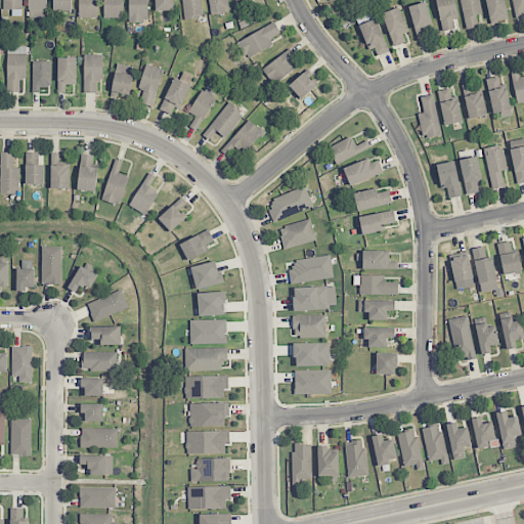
[(3,0),(3,9),(11,9),(11,15),(22,16),(22,0),(3,0)]
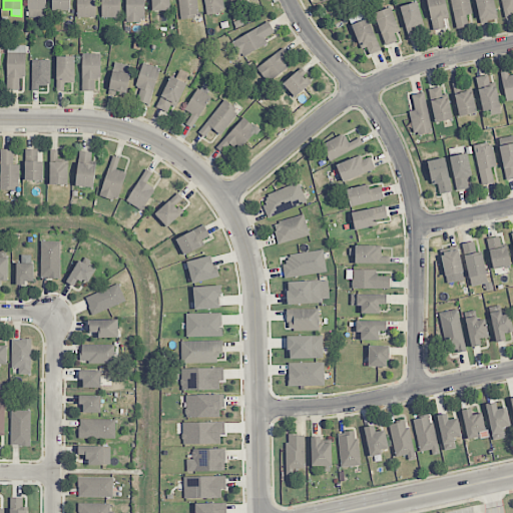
[(45,0),(27,0),(28,17),(46,17),(45,0)]
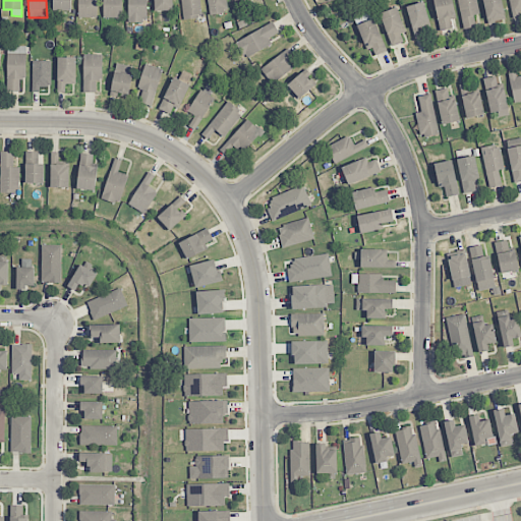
[(53,0),(53,10),(71,10),(70,0),(53,0)]
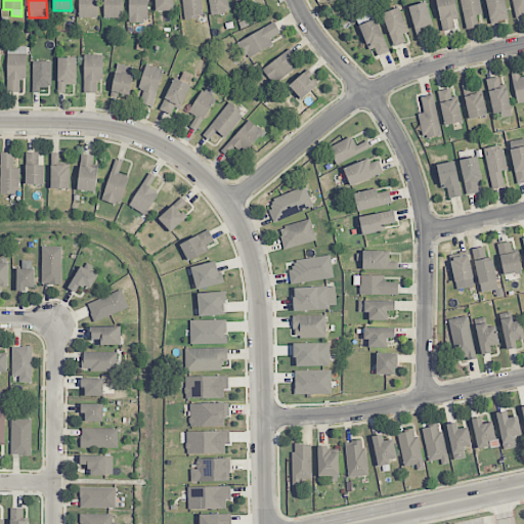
[(96,0),(78,0),(79,17),(97,17),(96,0)]
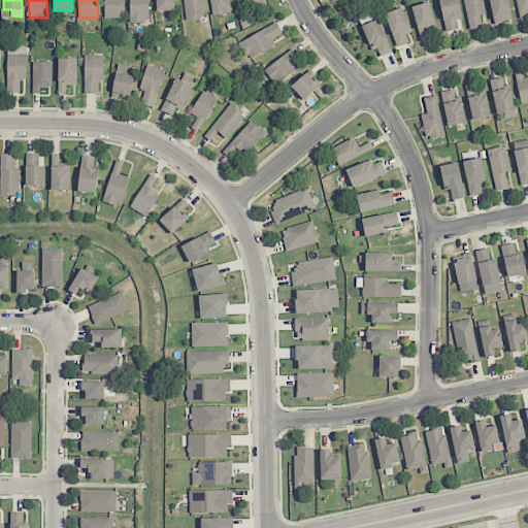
[(104,0),(104,18),(124,18),(123,0),(104,0)]
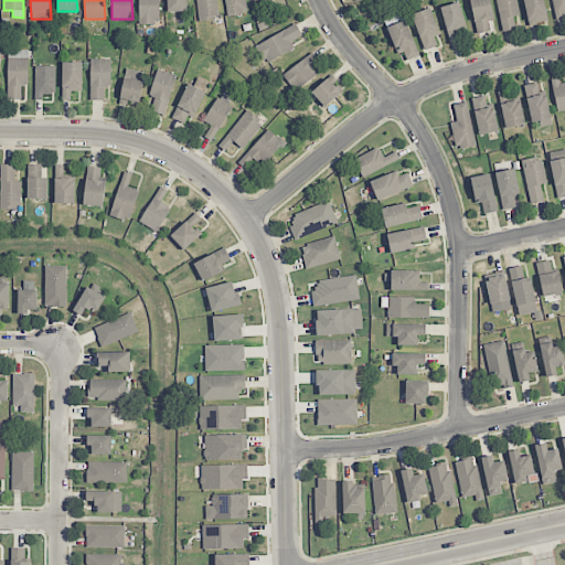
[(159,0),(138,0),(139,24),(160,23),(159,0)]
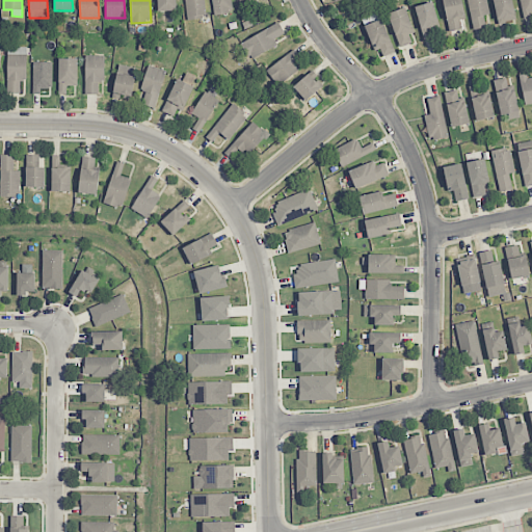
[(157,0),(158,11),(177,10),(176,0),(157,0)]
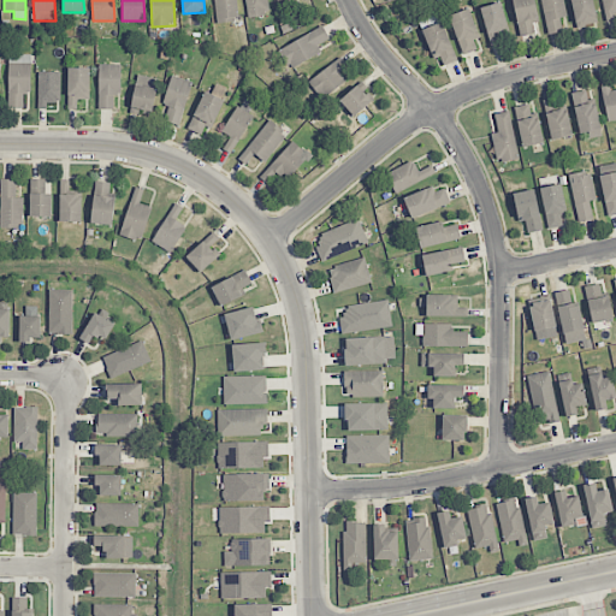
[(213,0),(214,22),(237,22),(236,0),(213,0)]
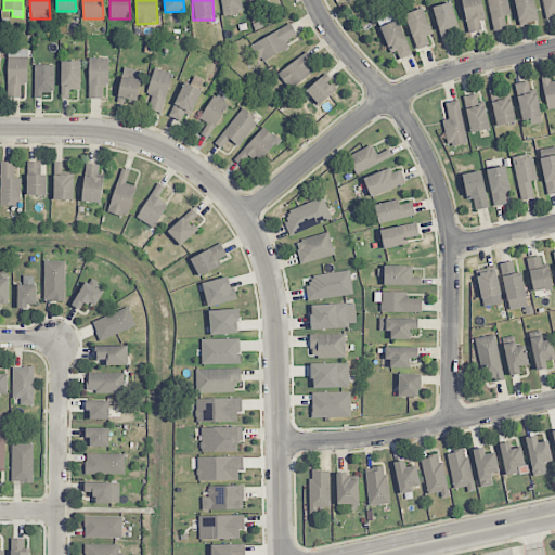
[(220,0),(222,15),(243,12),(241,0),(220,0)]
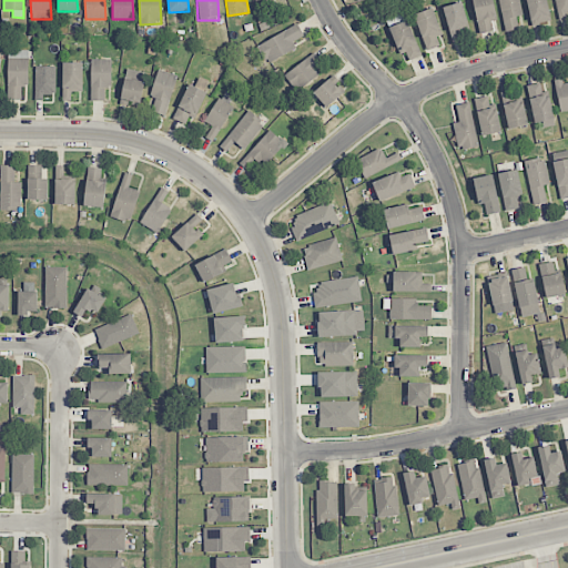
[(474,0),(478,33),(493,31),(492,21),(496,21),(493,0),(474,0)]
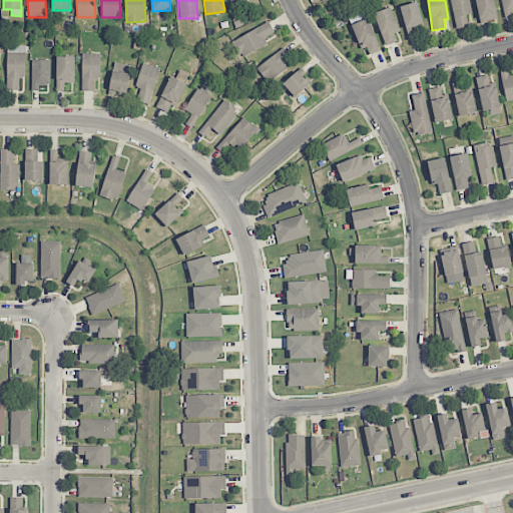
[(450,0),(454,28),(468,26),(467,14),(471,14),(469,0),(450,0)]
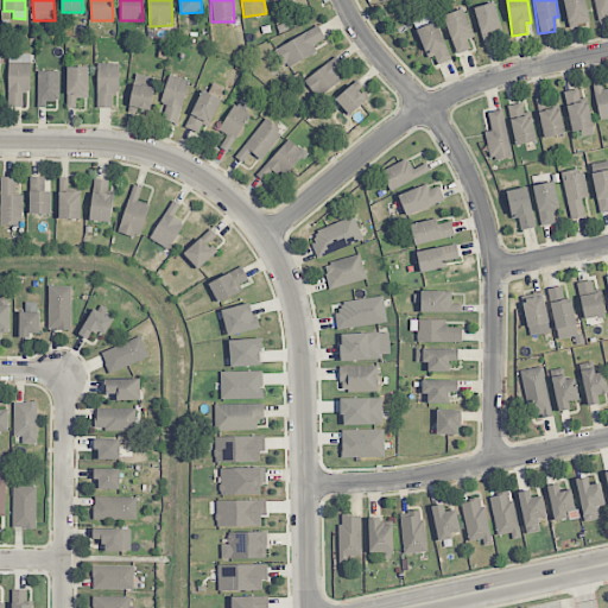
[(589,23),(586,0),(564,0),(568,26),(589,23)]
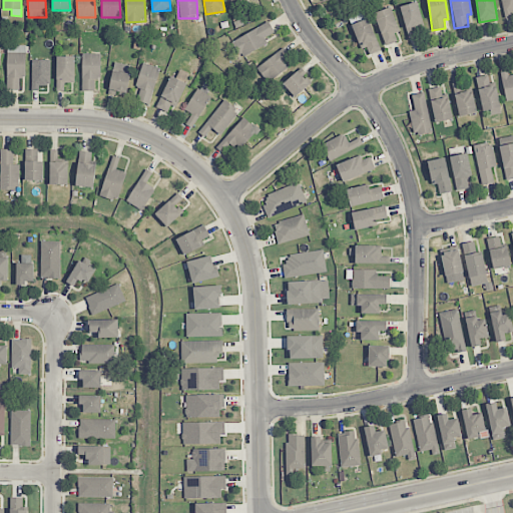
[(512,0),(500,0),(504,15),(512,13),(512,0)]
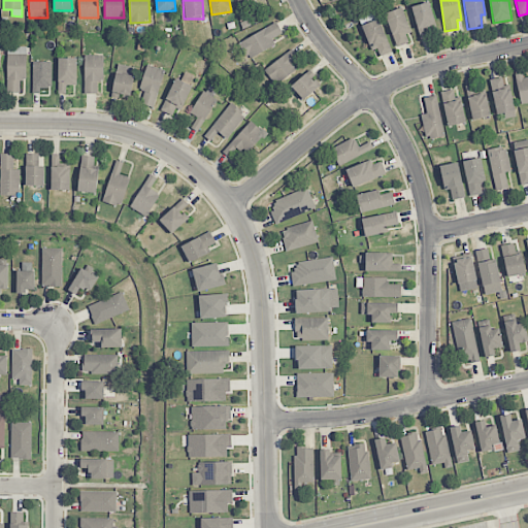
[(413,5),(417,29),(434,26),(430,2),(413,5)]
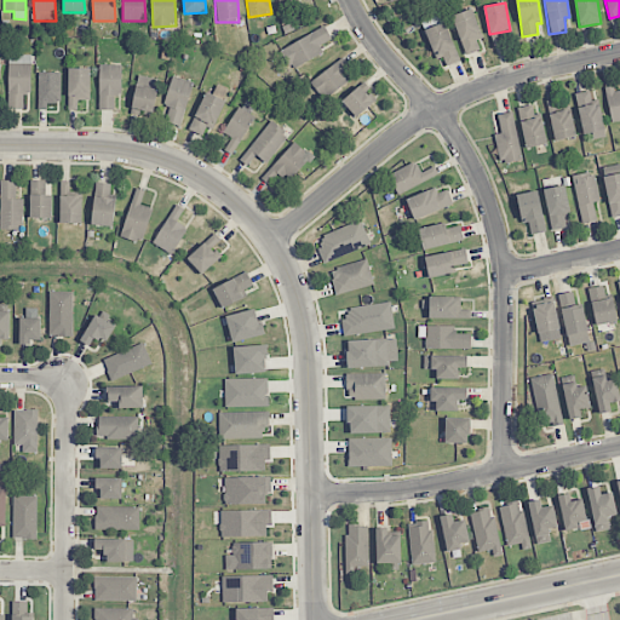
[(480,51),(477,39),(481,38),(474,10),(453,15),(463,55),(480,51)]
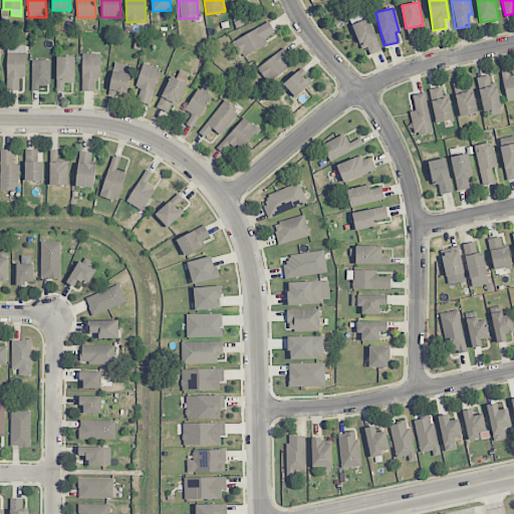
[(363,56),(379,51),(370,18),(354,23),(363,56)]
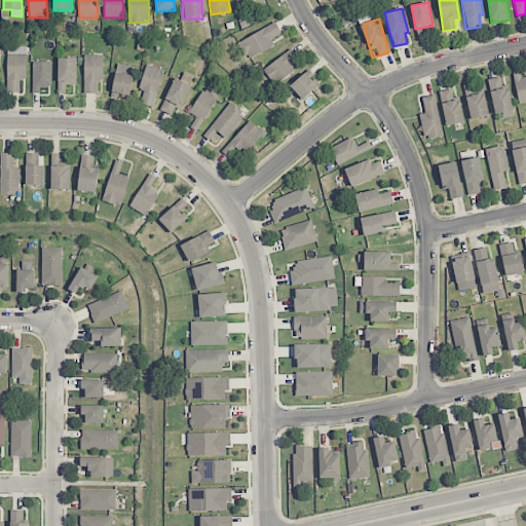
[(273,45),(270,39),(282,34),(276,23),(237,41),(246,59),(273,45)]
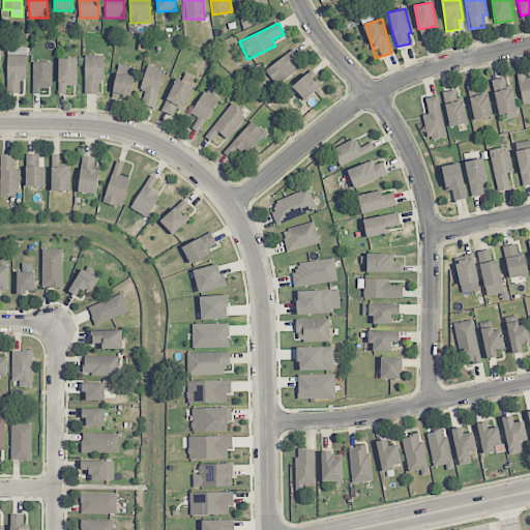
[(27,47),(7,47),(6,92),(20,93),(20,80),(26,80),(27,47)]
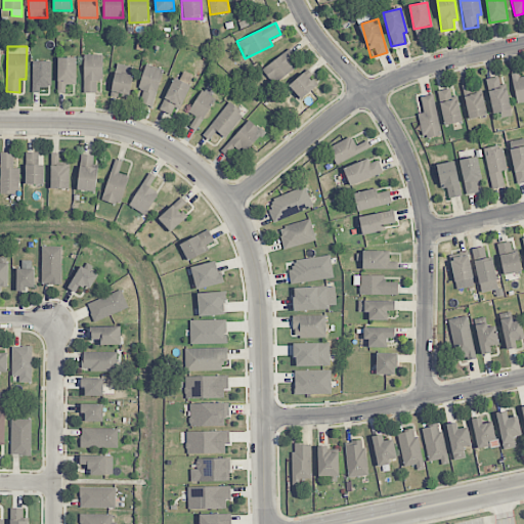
[(273,85),(298,67),(287,51),(262,69),(273,85)]
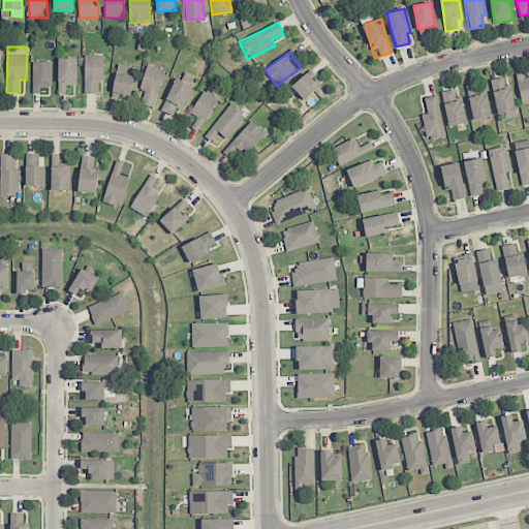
[(103,55),(84,56),(85,94),(97,94),(97,82),(103,81),(103,55)]
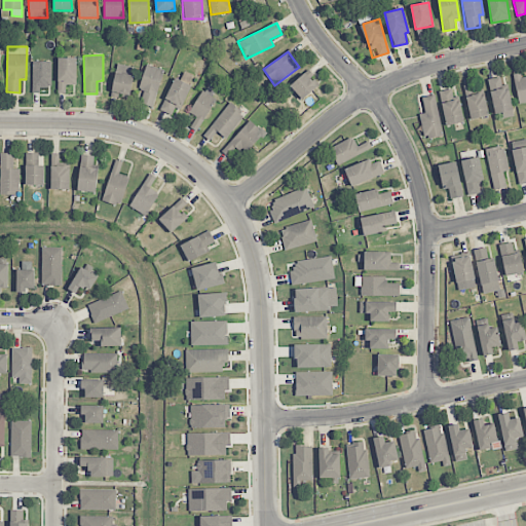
[(65,94),(65,84),(76,85),(76,58),(59,58),(58,94),(65,94)]
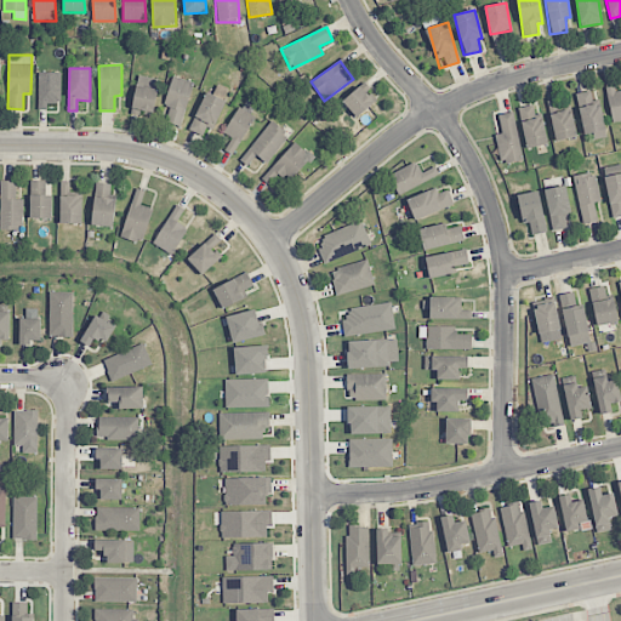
[(39,109),(49,109),(49,103),(61,103),(61,72),(38,72),(39,109)]
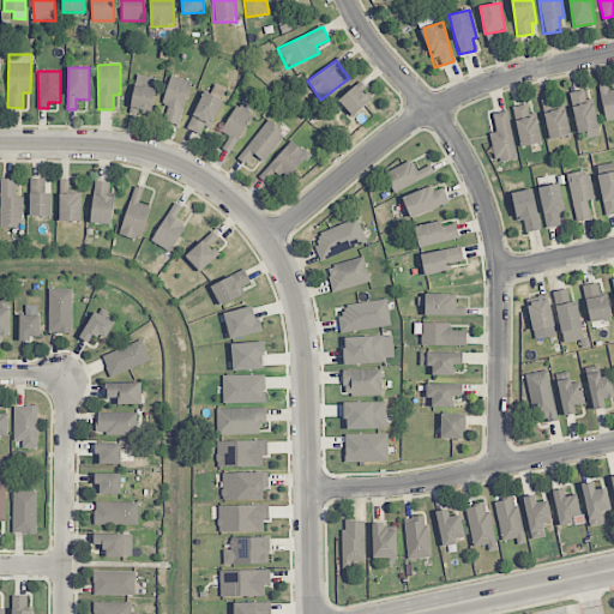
[(130,107),(151,112),(158,79),(137,74),(130,107)]
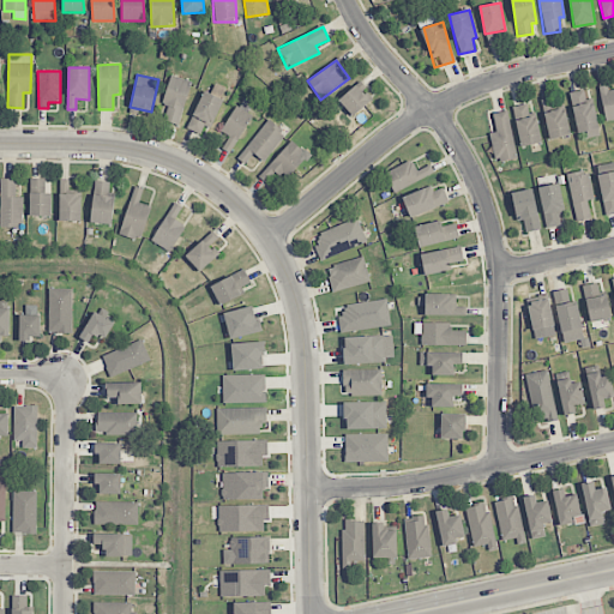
[(178,125),(192,82),(172,74),(162,104),(168,106),(164,120),(178,125)]
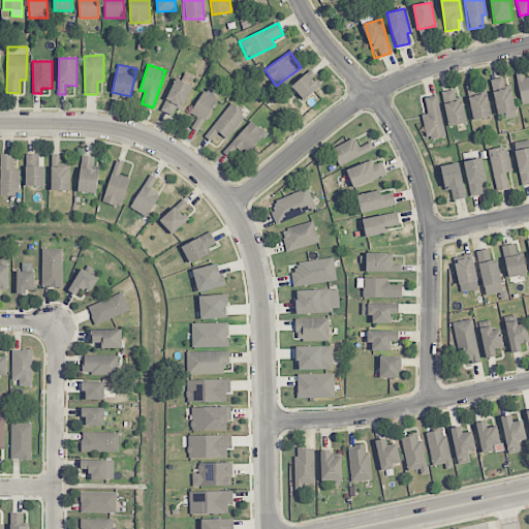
[(305,100),(319,86),(307,72),(291,87),(305,100)]
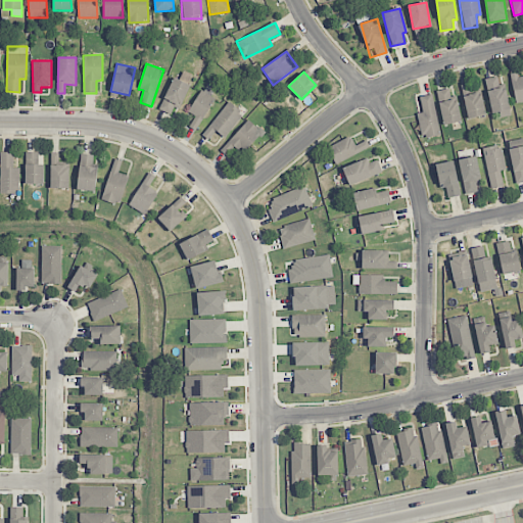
[(522,74),(511,76),(516,103),(522,101),(522,74)]
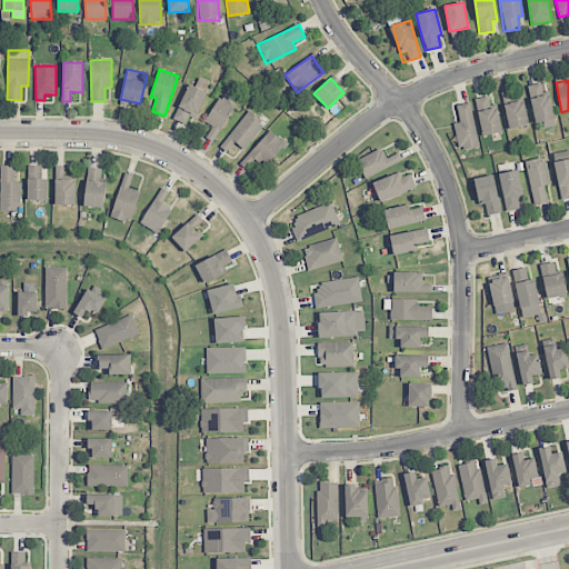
[(190,116),(196,119),(208,92),(189,83),(173,119),(186,125),(190,116)]
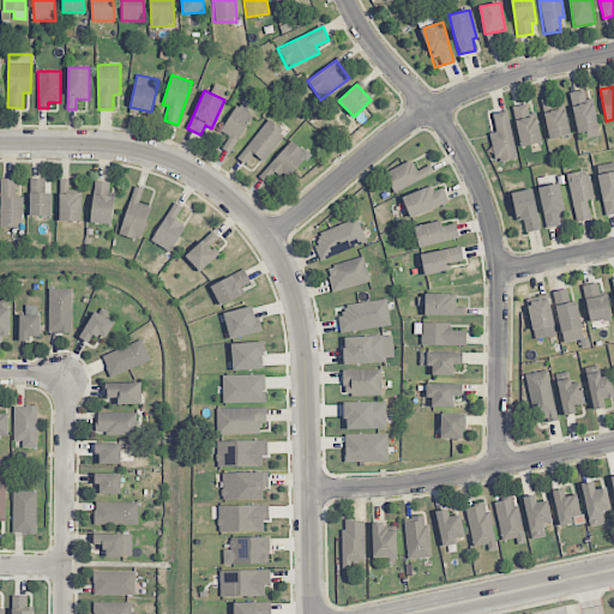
[(576,133),(588,132),(589,137),(599,137),(595,103),(587,104),(585,90),(571,91),(576,133)]
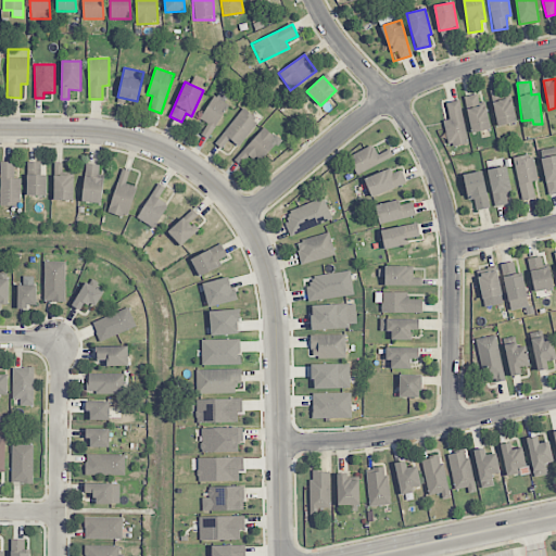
[(490,129),(485,105),(480,106),(478,93),(465,97),(471,133),(490,129)]
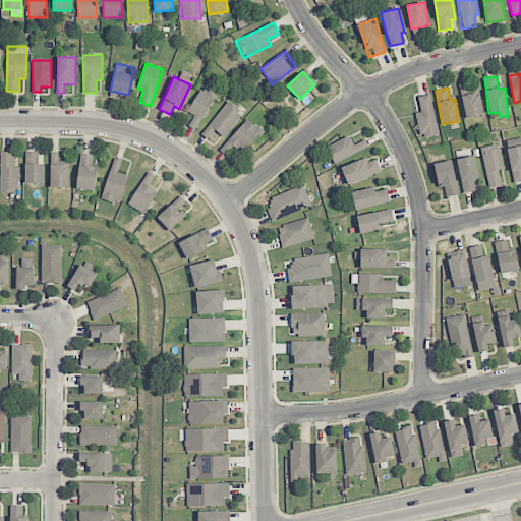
[(483,114),(479,92),(461,96),(466,118),(483,114)]
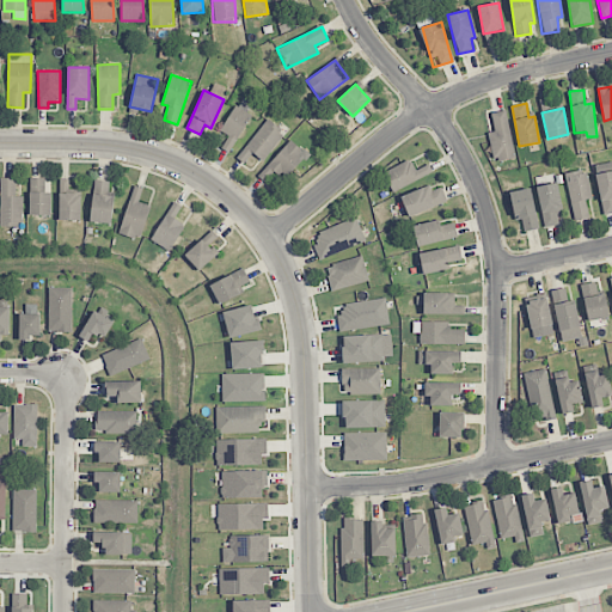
[(490,112),(495,130),(488,133),(494,161),(515,157),(506,110),(490,112)]
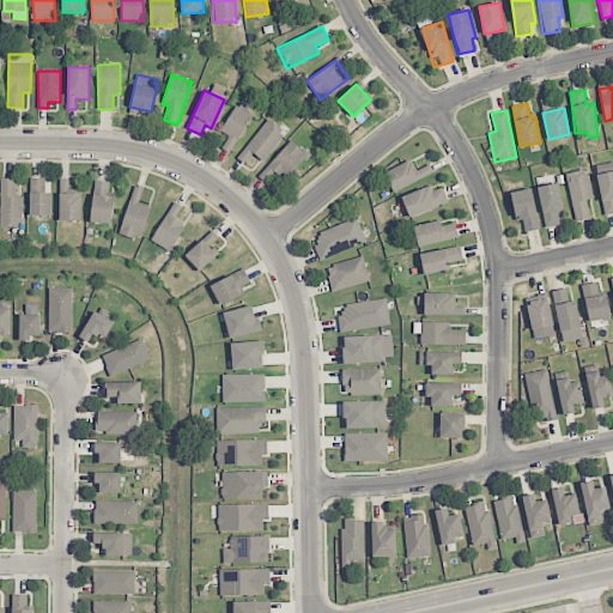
[(237,158),(244,164),(253,153),(262,162),(286,133),(268,119),(237,158)]
